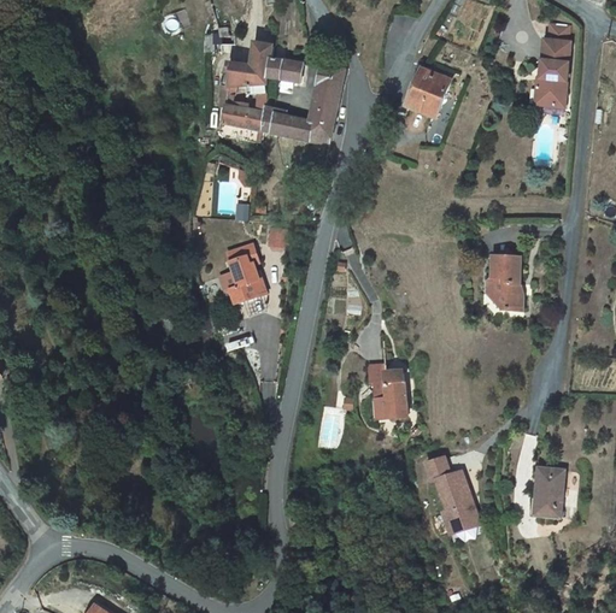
[(572,25),(553,23),(551,37),(569,41),(572,25)]
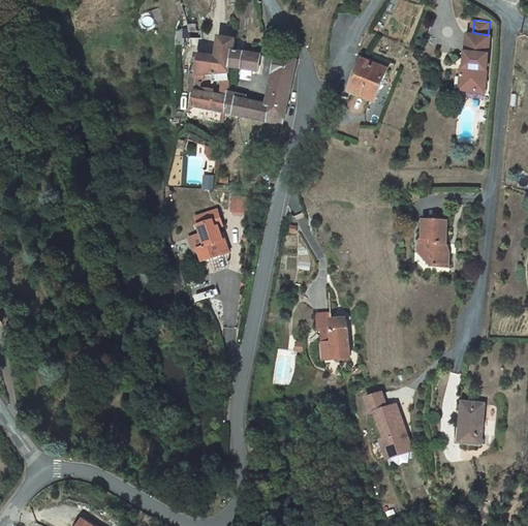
[(467,89),(485,91),(491,35),(488,35),(468,32),(466,52),(470,53),(469,58),(463,64),(462,74),(469,75),(467,89)]
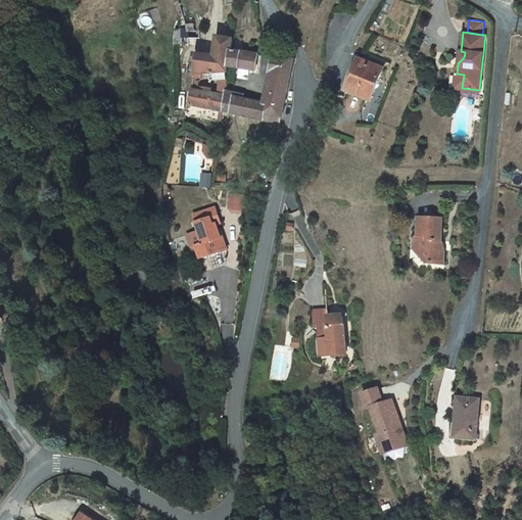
[(219,75),(219,89),(225,89),(225,88),(228,64),(231,47),(232,37),(217,35),(214,54),(214,59),(209,59),(209,71),(209,75),(219,75)]
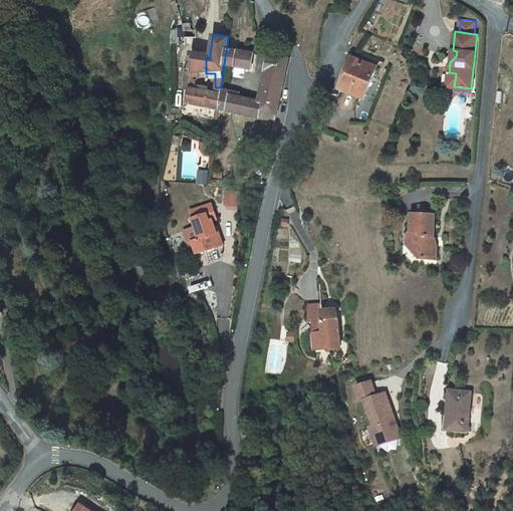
[(253,51),(227,46),(224,63),(250,67),(253,51)]
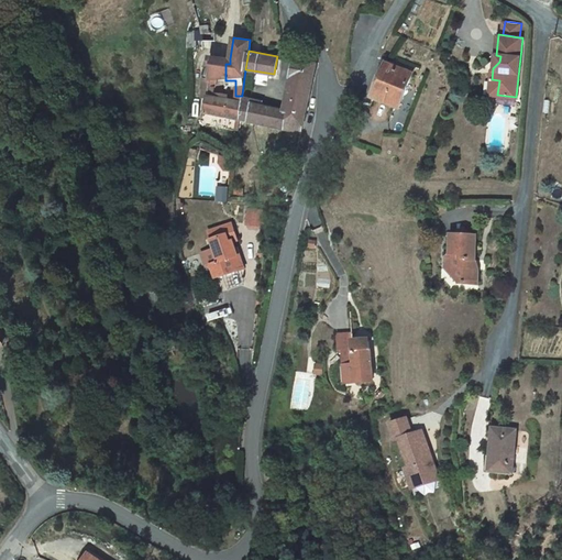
[(500,56),(496,55),(488,63),(493,68),(499,62),(500,56)]
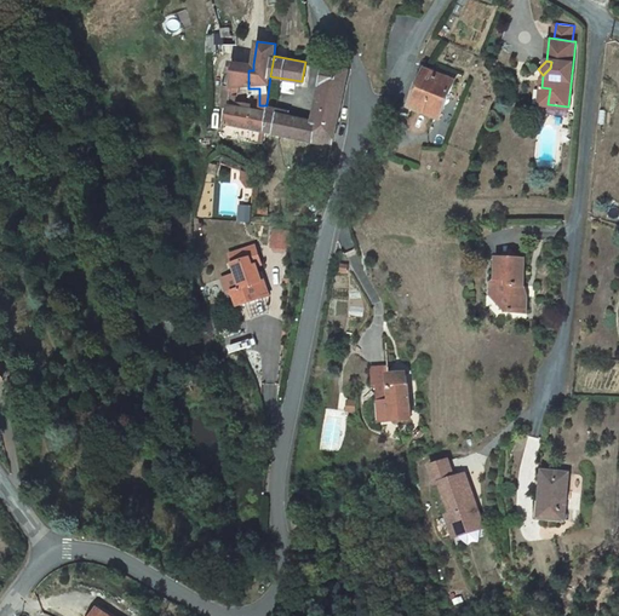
[(231,79),(230,84),(230,86),(236,85),(248,84),(248,70),(253,70),(253,64),(235,62),(234,62),(234,65),(231,79)]
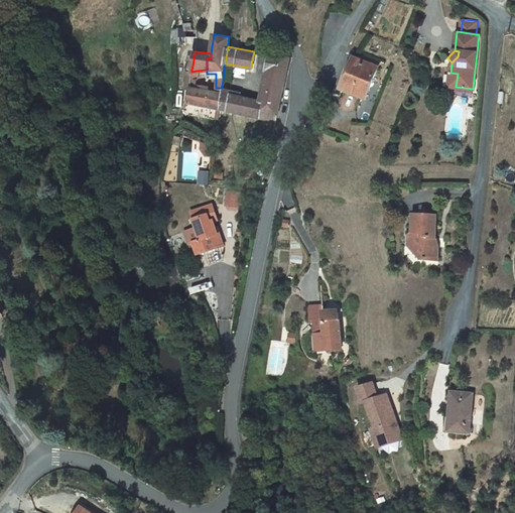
[(263,100),(260,116),(275,120),(279,104),(288,56),(268,53),(264,69),(264,70),(258,99),(263,100)]
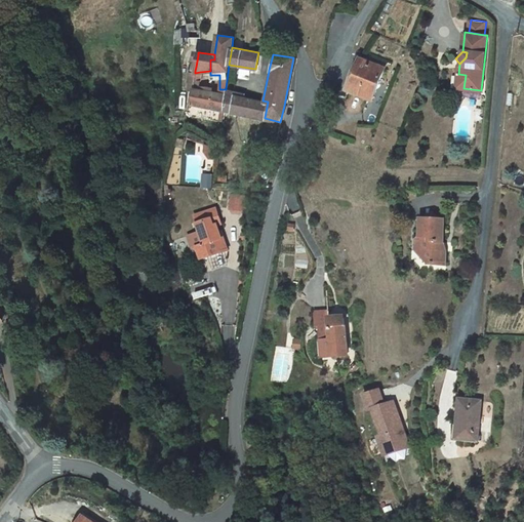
[(383,66),(359,56),(347,89),(370,98),(383,66)]
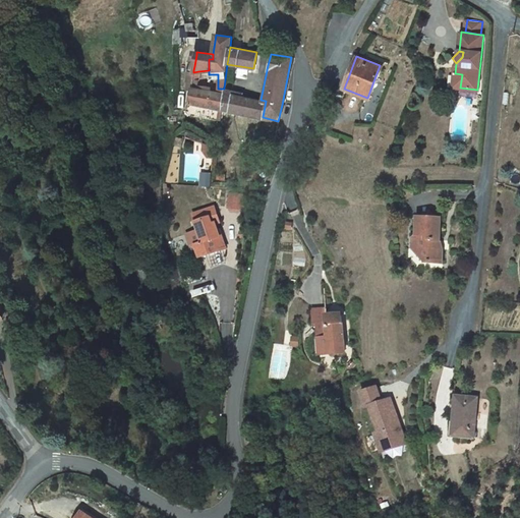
[(460,88),(462,74),(455,73),(453,87),(460,88)]
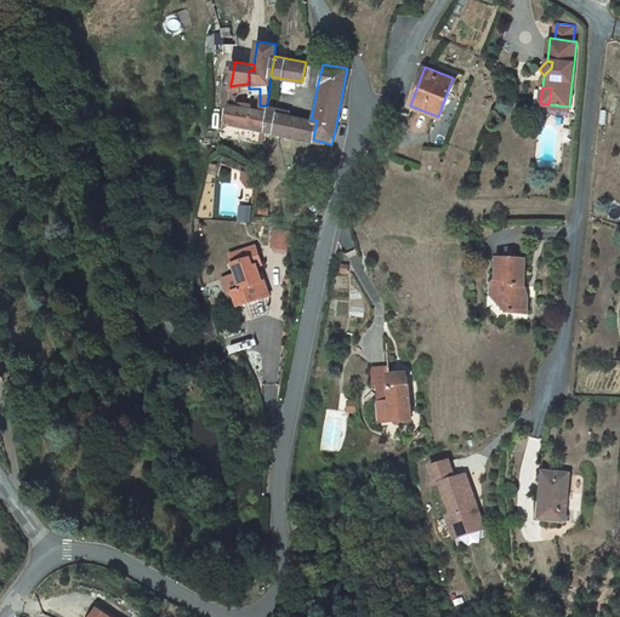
[(228,104),(250,107),(250,103),(234,101),(235,91),(231,90),(228,104)]
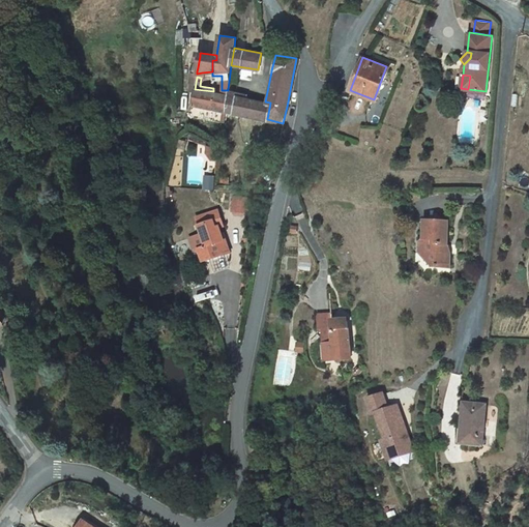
[(213,91),(195,89),(190,115),(224,121),(225,111),(228,90),(222,90),(222,93),(213,91)]
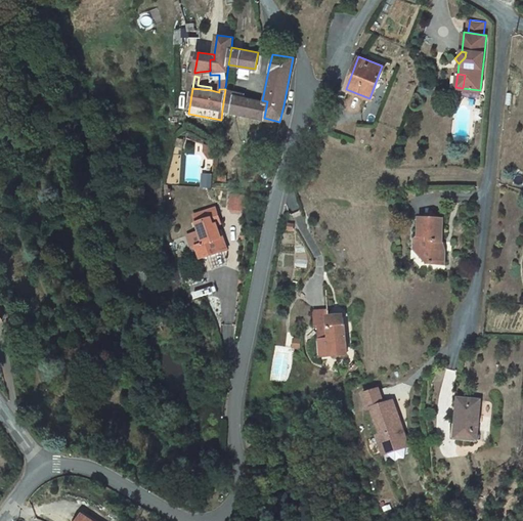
[(225,89),(222,110),(247,115),(250,97),(233,94),(234,90),(225,88),(225,89)]
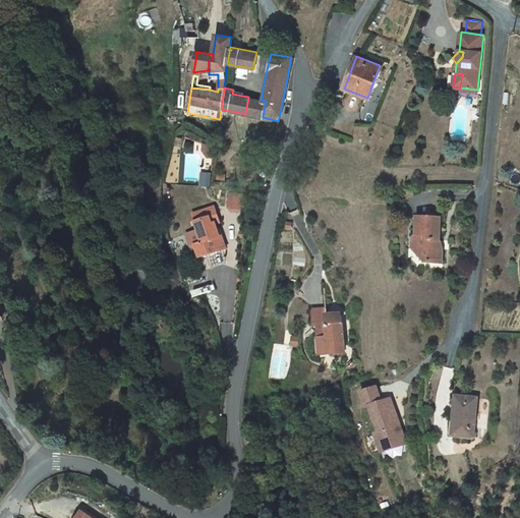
[(261,100),(248,97),(245,114),(263,117),(266,101),(261,100)]
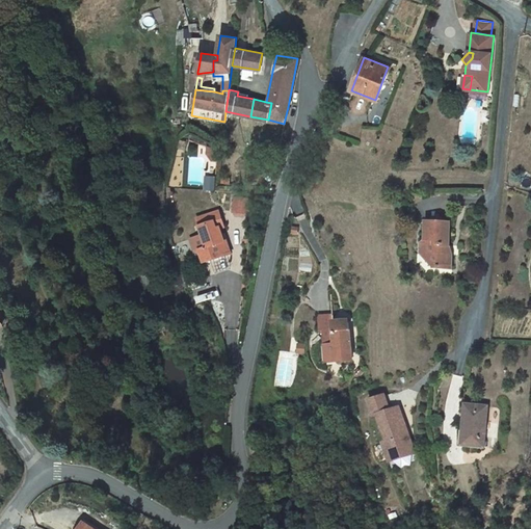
[(204,173),(203,186),(213,187),(213,173),(204,173)]
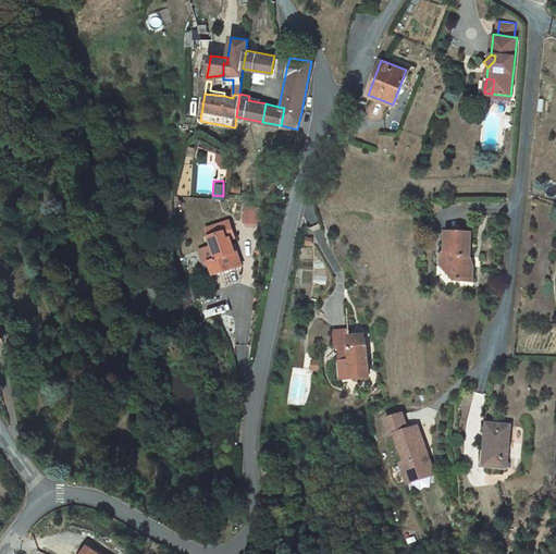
[(242,184),(231,184),(230,193),(241,193),(242,184)]
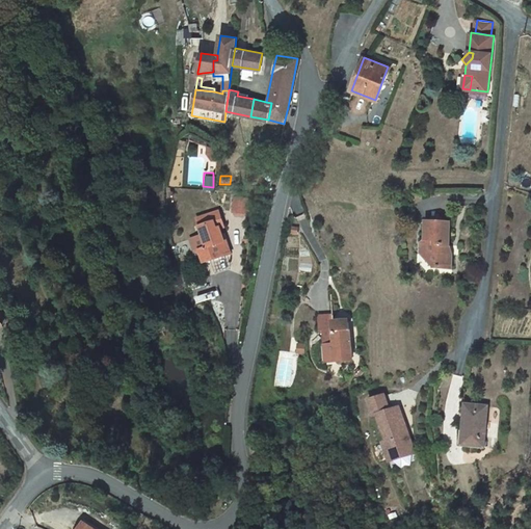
[(234,189),(232,209),(250,211),(251,191),(234,189)]
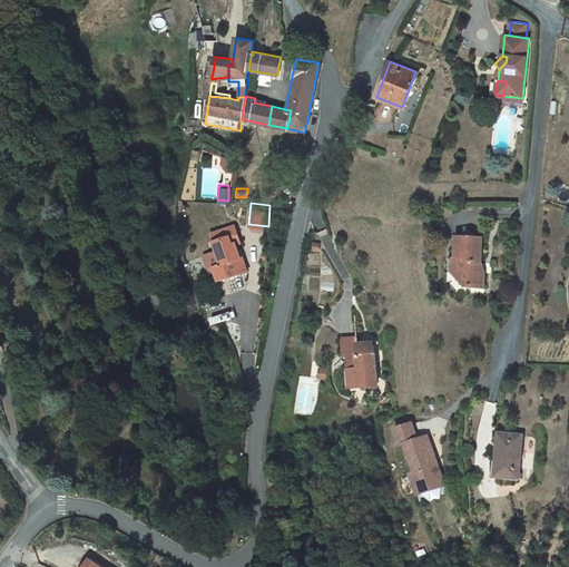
[(239,241),(234,224),(209,232),(216,250),(221,263),(213,265),(217,279),(244,270),(235,242),(239,241)]
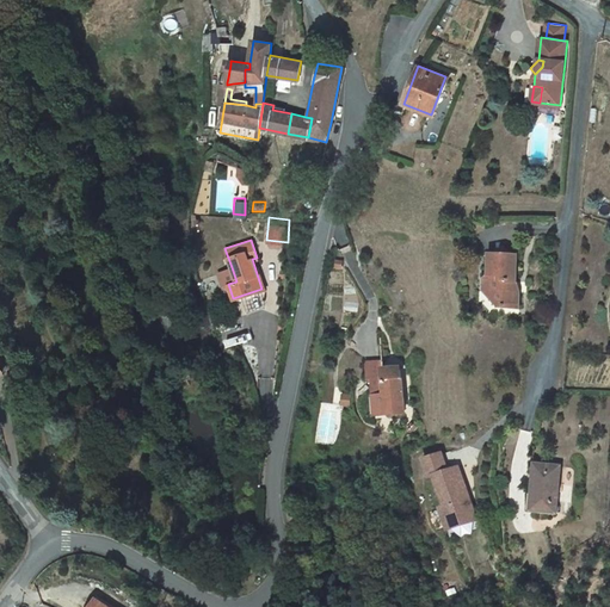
[(511,253),(492,252),(488,252),(487,274),(482,277),(482,287),(493,289),(492,299),(497,304),(517,305),(518,289),(512,289),(513,279),(515,279),(516,253),(511,253)]
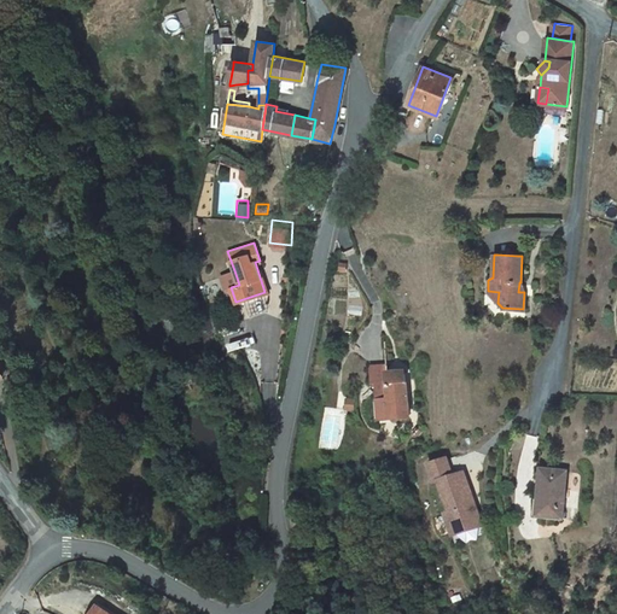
[(231,287),(239,285),(234,270),(221,275),(226,290),(231,287)]
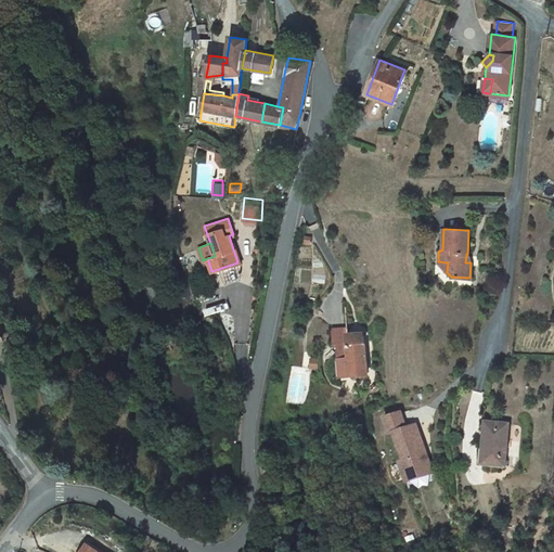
[(438,261),(447,272),(448,262),(438,261)]
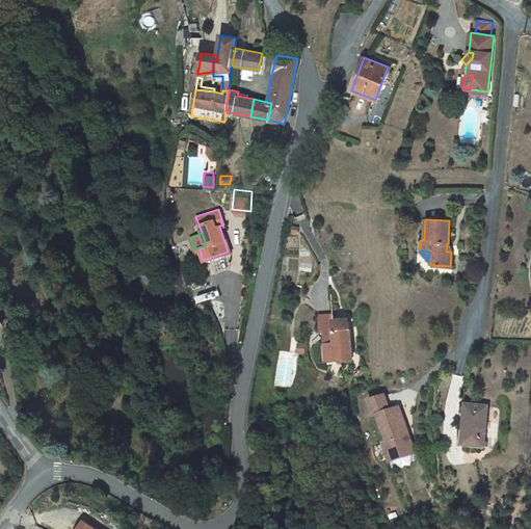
[(333,322),(332,319),(332,313),(318,314),(320,329),(323,328),(325,344),(335,343),(337,359),(351,356),(347,318),(339,319),(339,322),(333,322)]
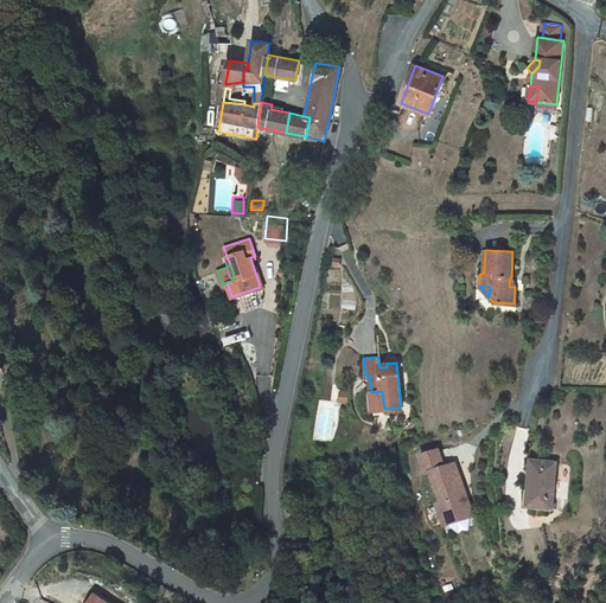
[(372,410),(384,409),(382,391),(371,392),(372,410)]
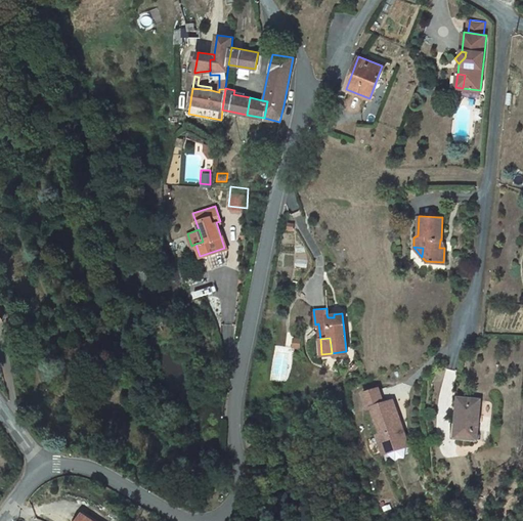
[(378,434),(383,448),(407,440),(393,398),(384,401),(379,386),(363,391),(368,407),(373,405),(382,432),(378,434)]
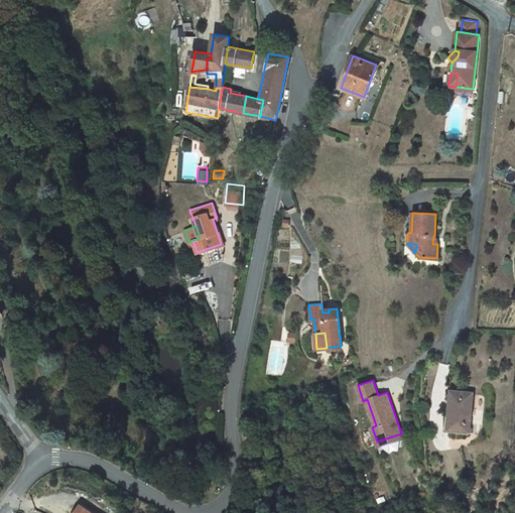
[(472,392),(452,390),(448,414),(451,415),(449,429),(469,430),(472,392)]
